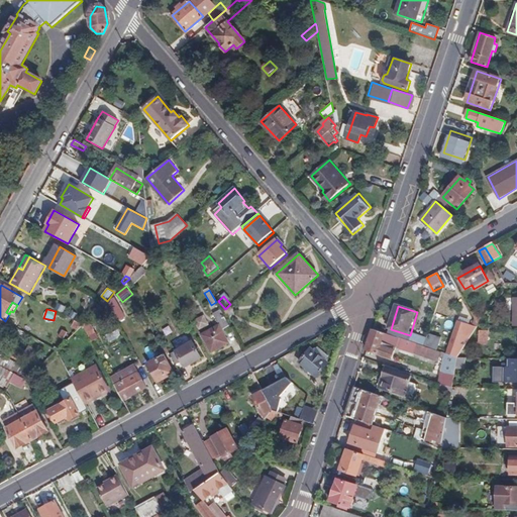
[(230,326),(222,311),(220,309),(212,314),(218,325),(202,334),(211,352),(228,343),(221,330),(230,326)]
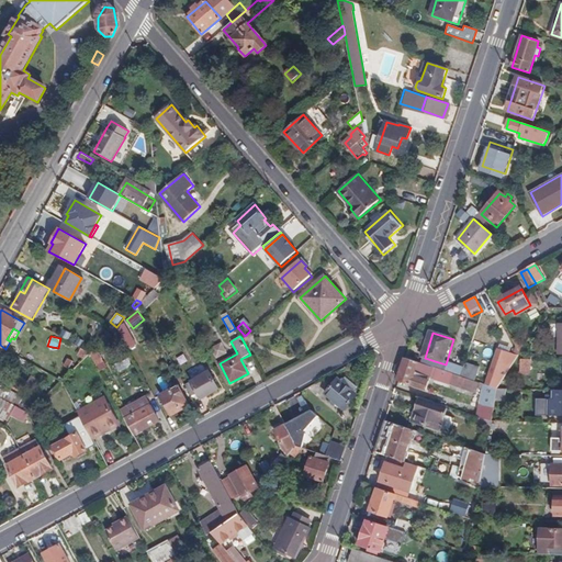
[(89,341),(82,347),(90,352),(94,349),(89,341)]
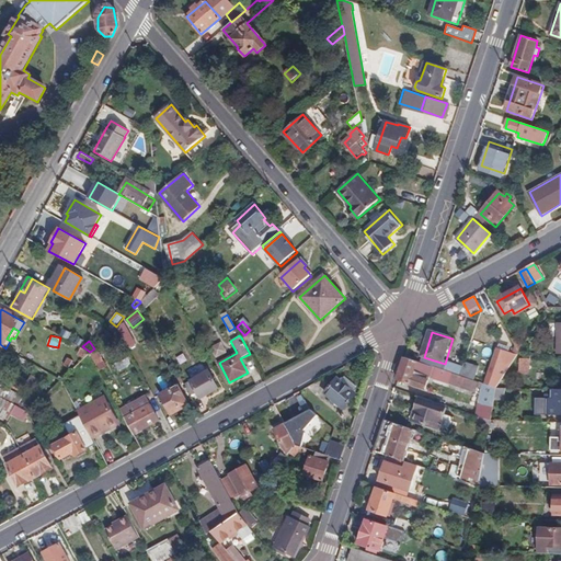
[(90,352),(82,346),(78,352),(86,355),(90,352)]
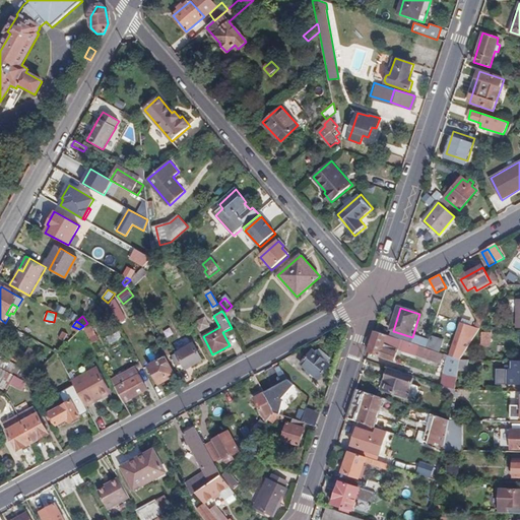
[(462,322),(450,355),(462,360),(480,328),(462,322)]
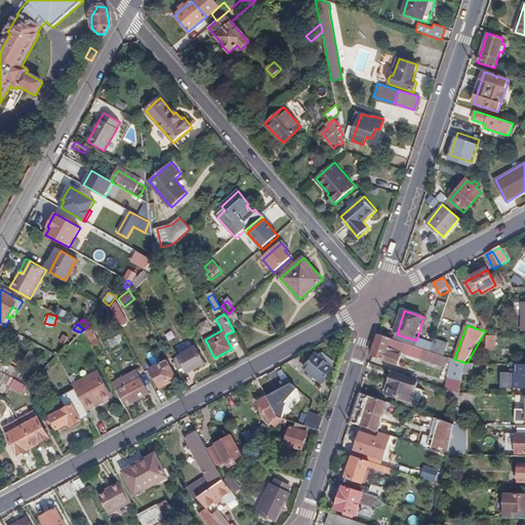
[(88,326),(84,329),(90,339),(94,337),(88,326)]
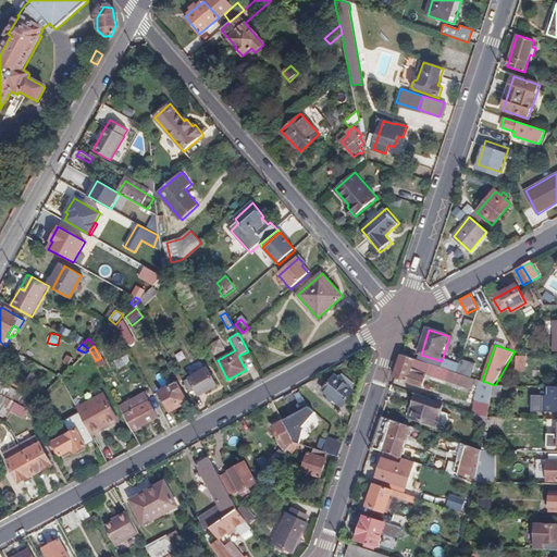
[(440,367),(442,361),(421,355),(419,360),(440,367)]
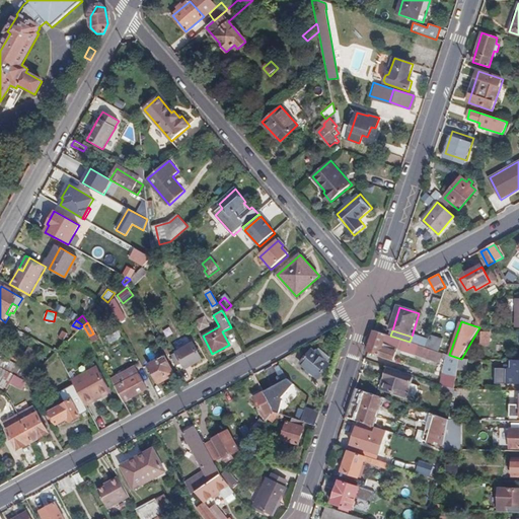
[(375,331),(368,351),(394,359),(398,348),(439,361),(442,353),(439,351),(426,348),(412,343),(410,342),(390,336),(375,331)]
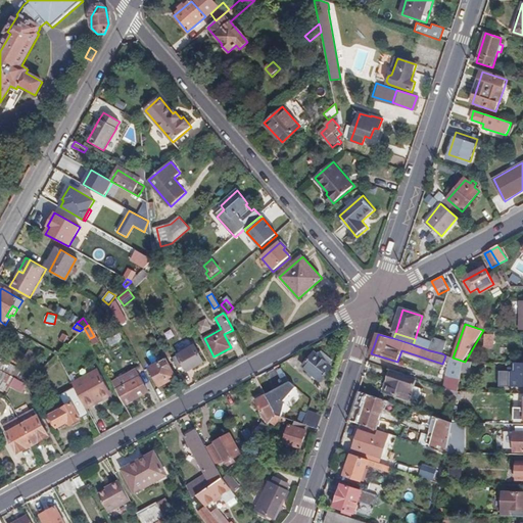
[(484,335),(484,347),(493,347),(493,335),(484,335)]
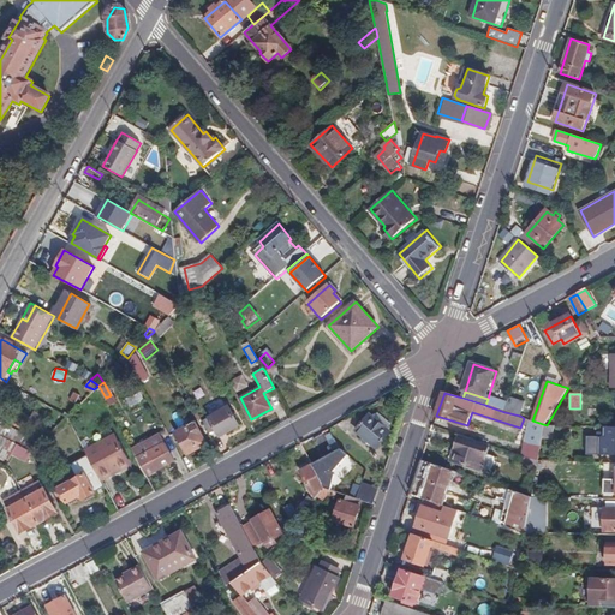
[(221,398),(206,406),(210,413),(225,405),(221,398)]
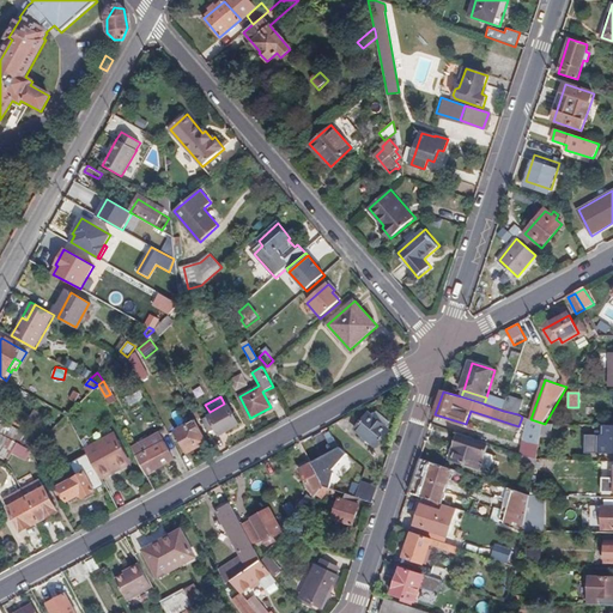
[(503,411),(505,402),(505,401),(489,396),(486,405),(503,411)]
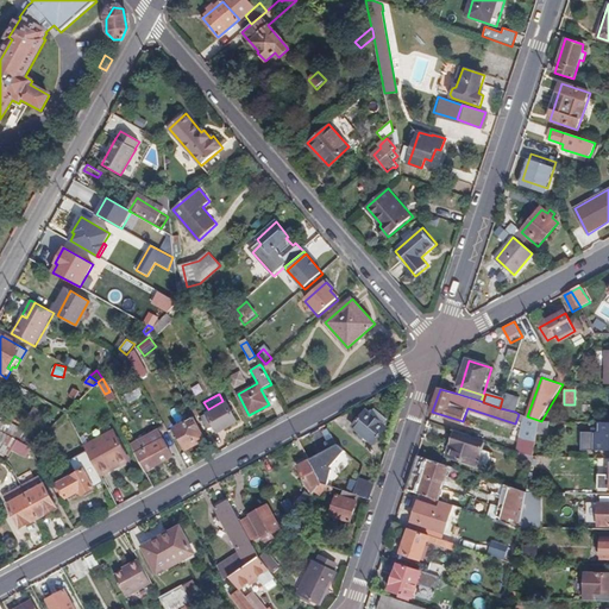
[(500,408),(515,412),(518,405),(502,400),(500,408)]
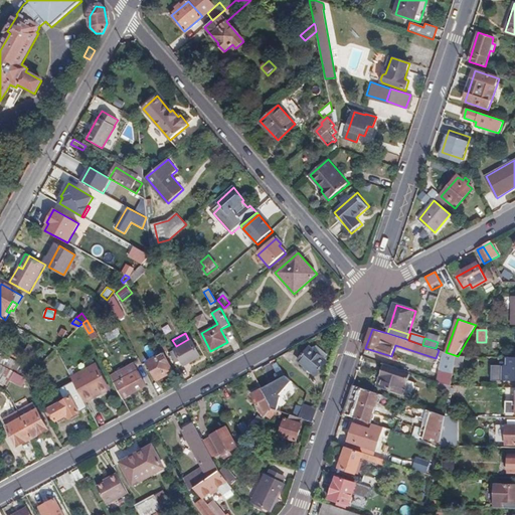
[(193,340),(170,353),(176,363),(181,360),(184,365),(201,356),(193,340)]
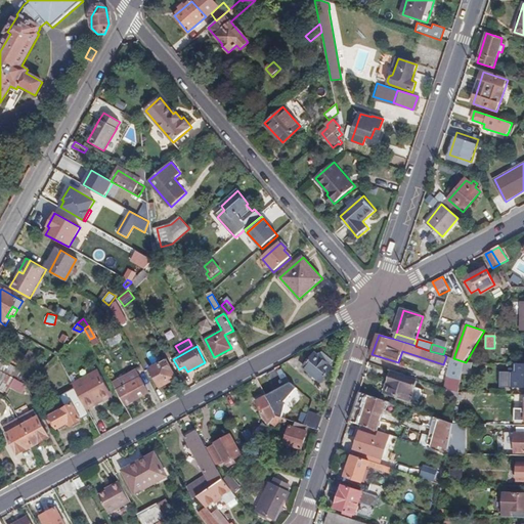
[(315,353),(305,366),(322,380),(333,366),(331,365),(333,358),(322,351),(316,354),(315,353)]
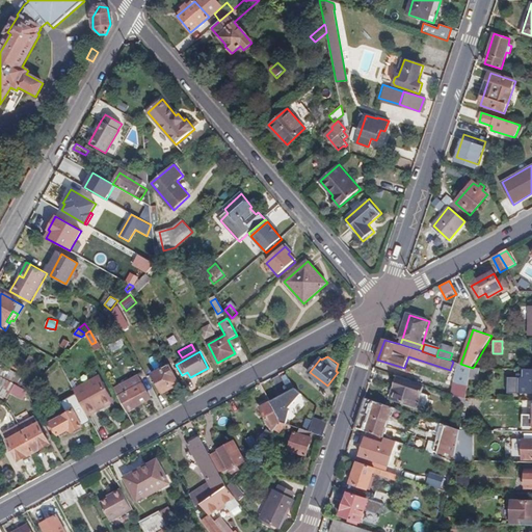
[(457,363),(451,393),(467,397),(468,397),(473,368),(460,364),(457,363)]
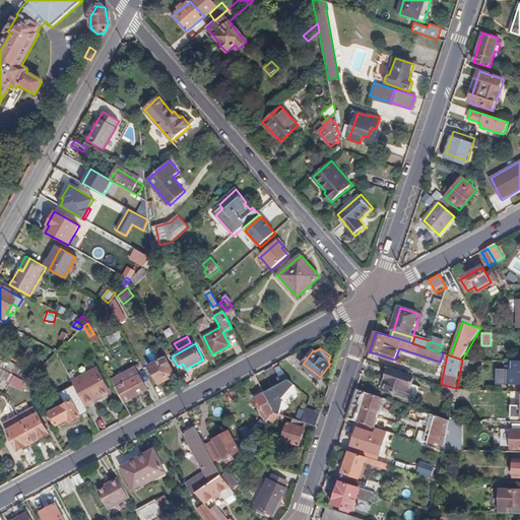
[(150,367),(159,384),(176,375),(167,359),(160,362),(160,361),(150,367)]
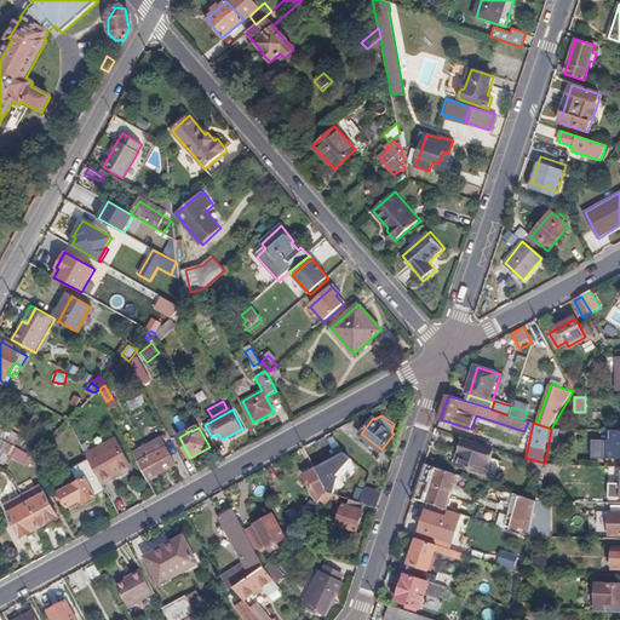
[(619,430),(609,430),(609,441),(596,442),(596,460),(619,459),(619,430)]
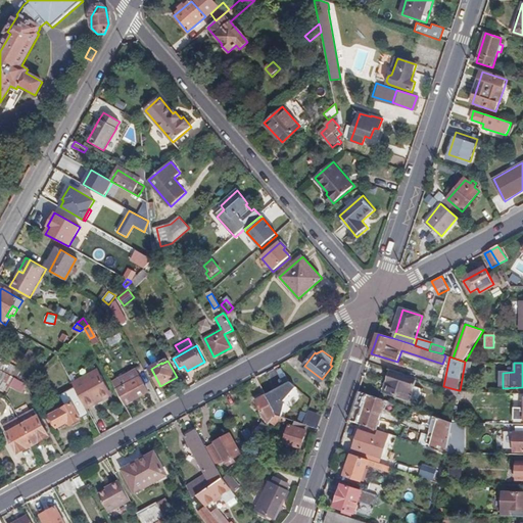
[(76,386),(87,409),(98,402),(96,399),(110,392),(98,370),(74,384),(76,386)]
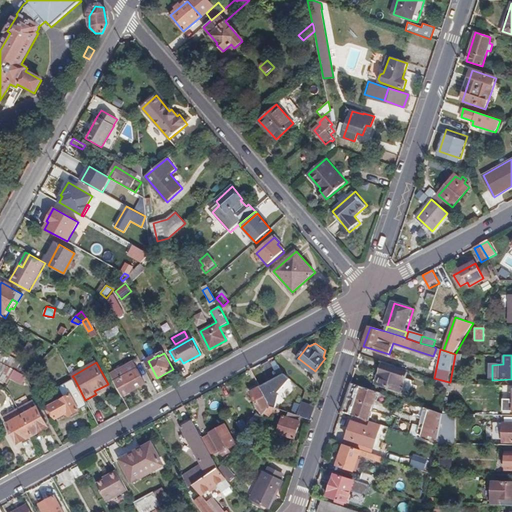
[(111,374),(123,395),(146,383),(134,362),(111,374)]
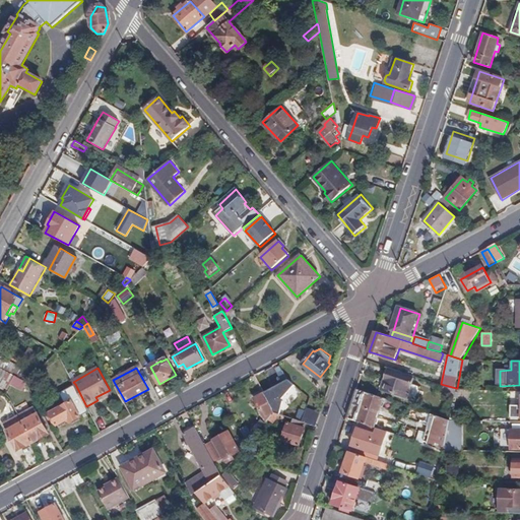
[(411,374),(391,368),(384,390),(403,396),(411,374)]
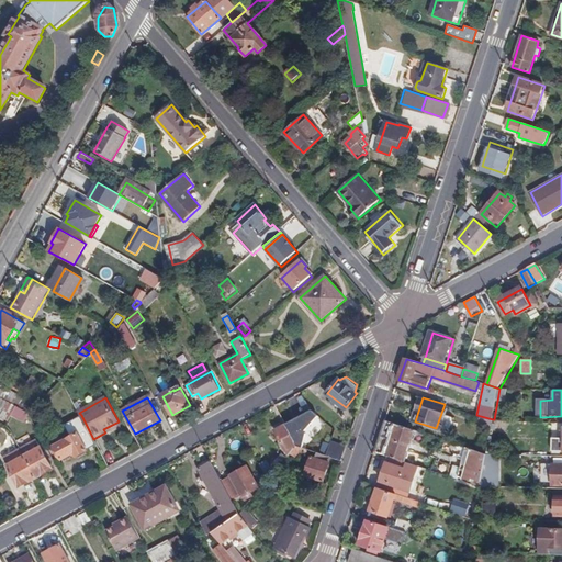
[(307,412),(313,409),(306,398),(302,401),(307,412)]
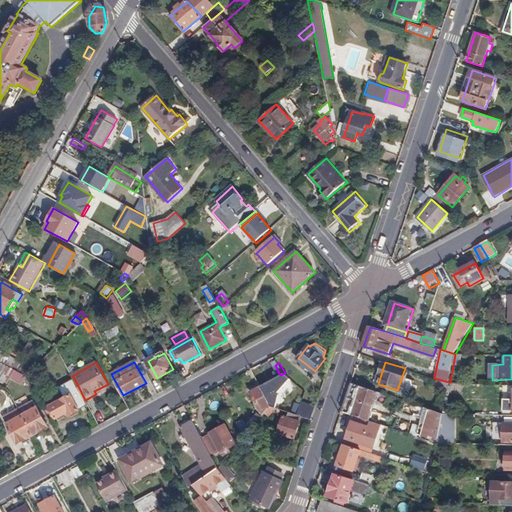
[(15,369),(8,365),(1,379),(8,382),(13,374),(15,369)]
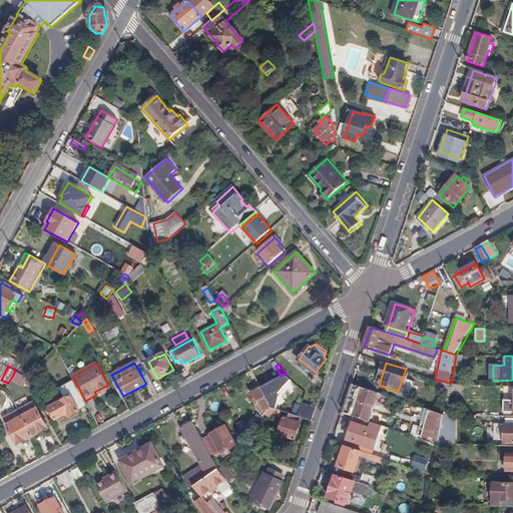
[(15,370),(13,375),(23,381),(25,376),(15,370)]
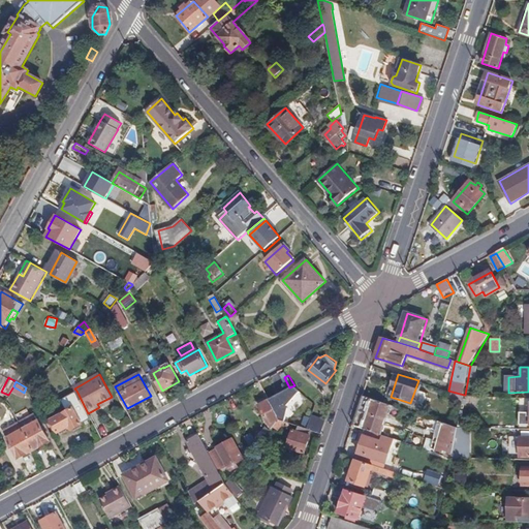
[(281,417),(286,419),(290,406),(289,404),(301,391),(294,385),(289,387),(270,398),(270,399),(281,417)]
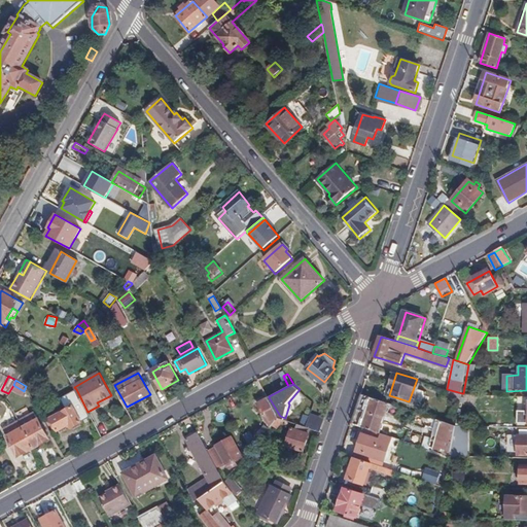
[(80,422),(91,417),(88,412),(76,389),(61,398),(67,410),(53,418),(59,430),(71,423),(73,427),(75,425),(76,428),(81,425),(80,422)]
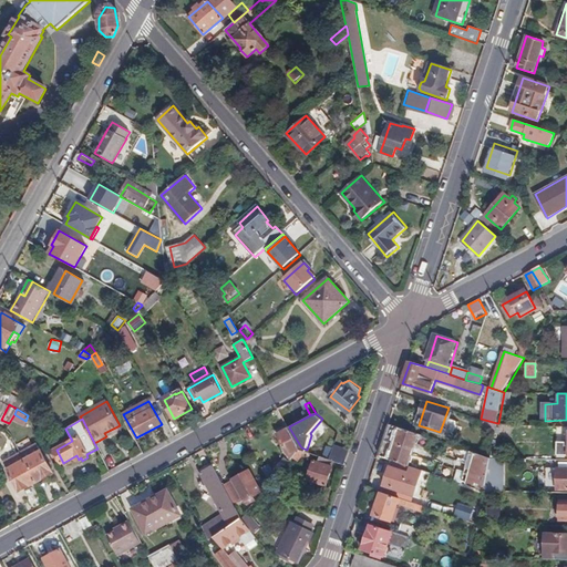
[(506,435),(507,424),(496,424),(496,435),(506,435)]
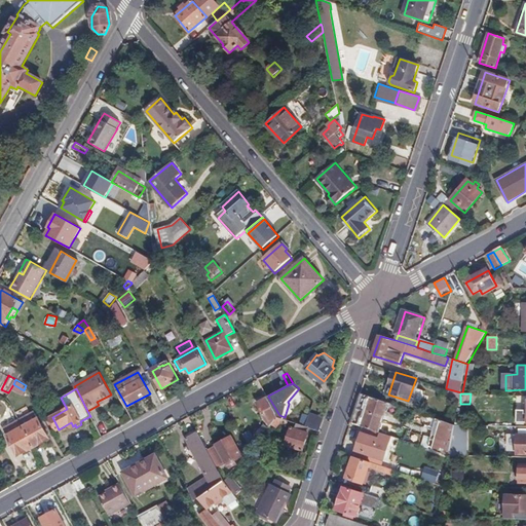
[(97,402),(99,405),(112,398),(111,395),(97,402)]
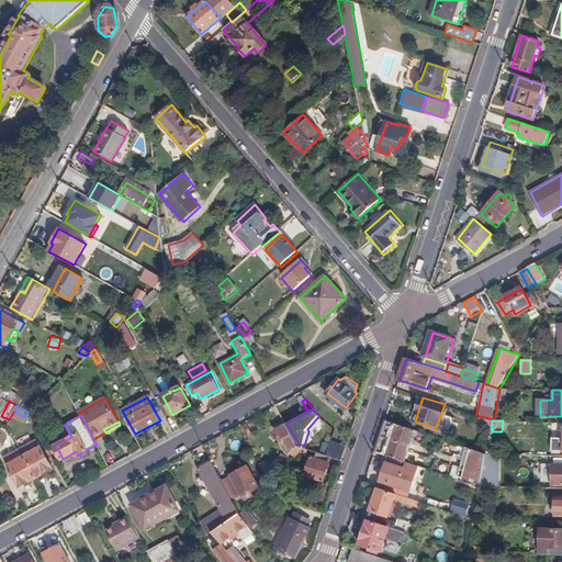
[(385,422),(374,453),(407,463),(408,464),(409,460),(406,459),(412,444),(415,446),(416,442),(413,440),(415,434),(426,438),(427,435),(385,422)]
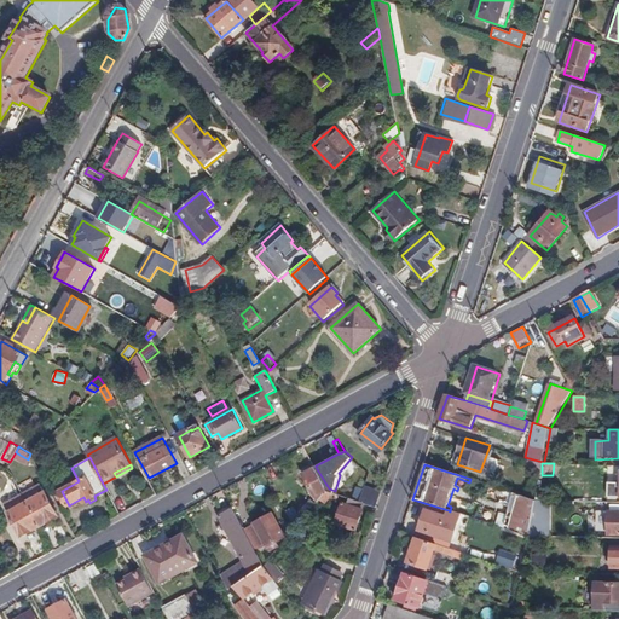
[(329,489),(316,467),(304,474),(320,499),(323,496),(329,489)]
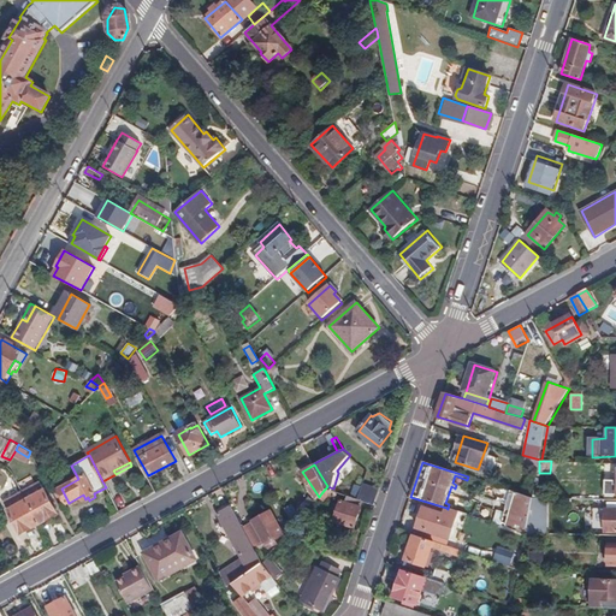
[(42,483),(24,492),(28,501),(46,491),(42,483)]
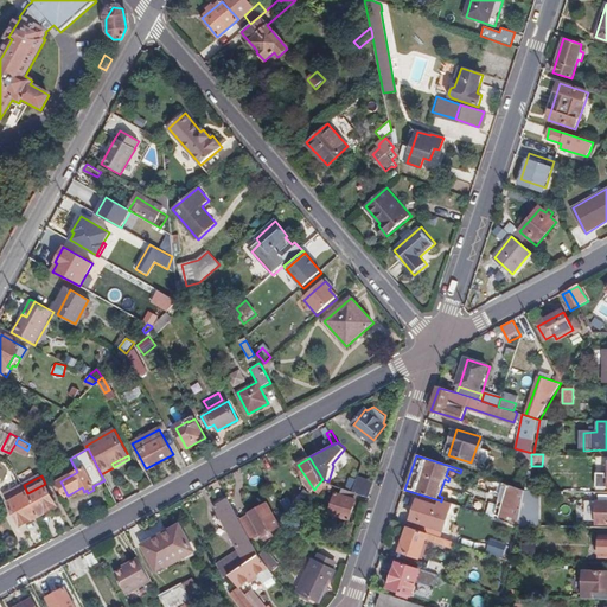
[(358,491),(371,496),(376,480),(369,478),(364,480),(358,478),(353,490),(358,491)]
